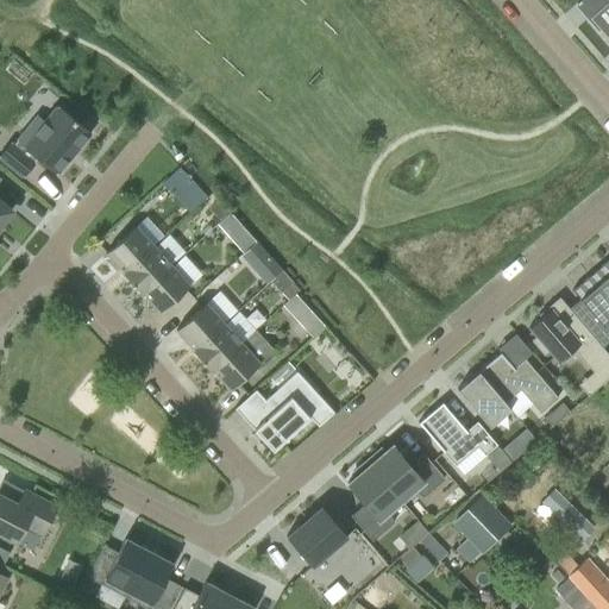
[(608,0),(608,1),(590,18),(608,39),(608,0)]
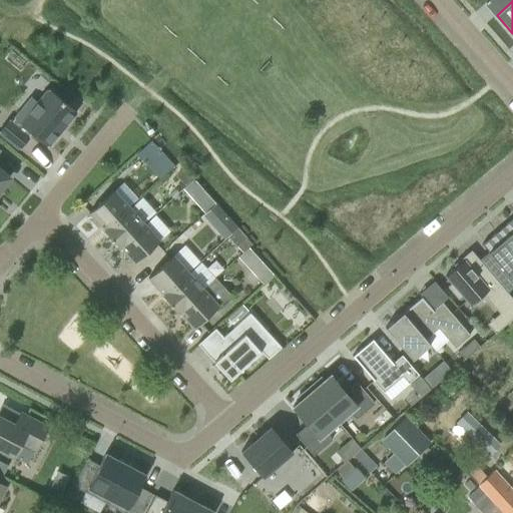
[(47,147),(76,112),(49,89),(38,103),(32,98),(11,122),(9,120),(0,130),(0,132),(20,149),(30,137),(29,136),(31,133),(47,147)]
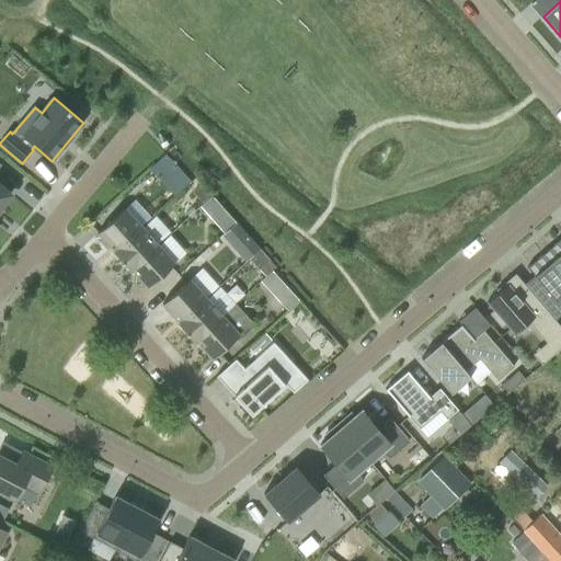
[(0,165),(1,164),(0,163),(0,209),(0,208),(0,207),(11,194),(0,185),(0,165)]
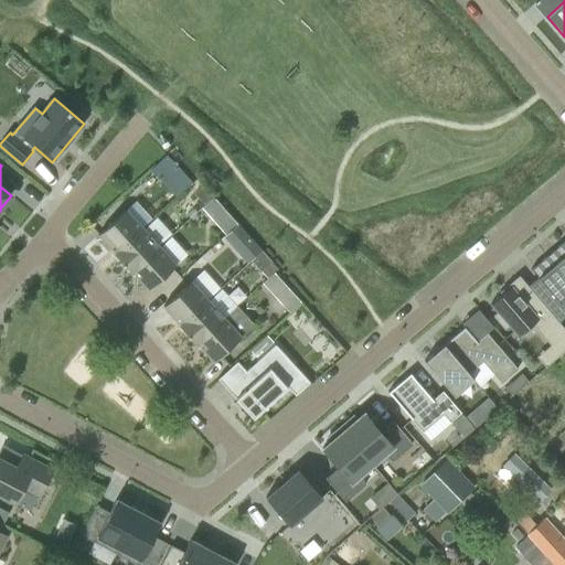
[(183,172),(176,180),(184,190),(192,182),(183,172)]
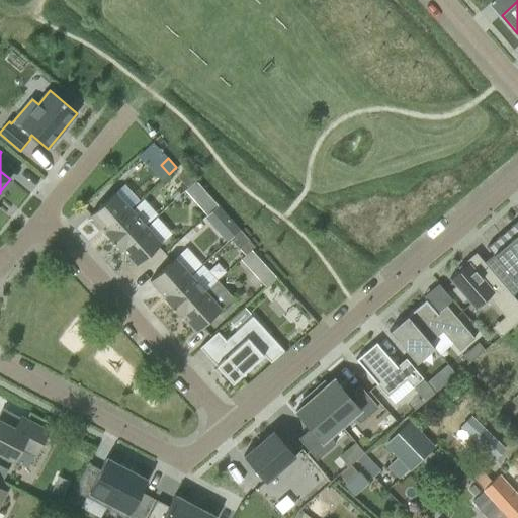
[(186,171),(179,178),(187,187),(194,180),(186,171)]
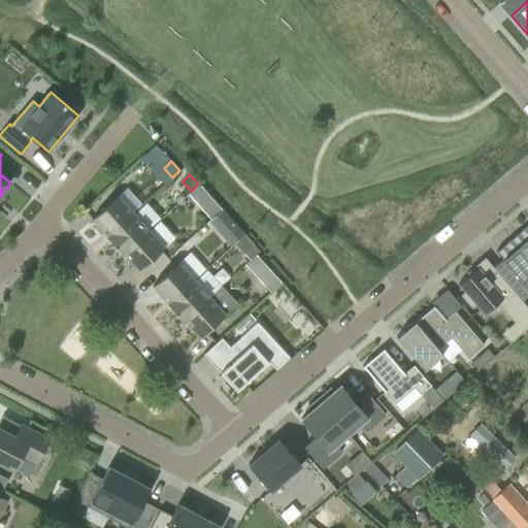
[(195,200),(205,192),(198,184),(191,191),(188,193),(195,200)]
